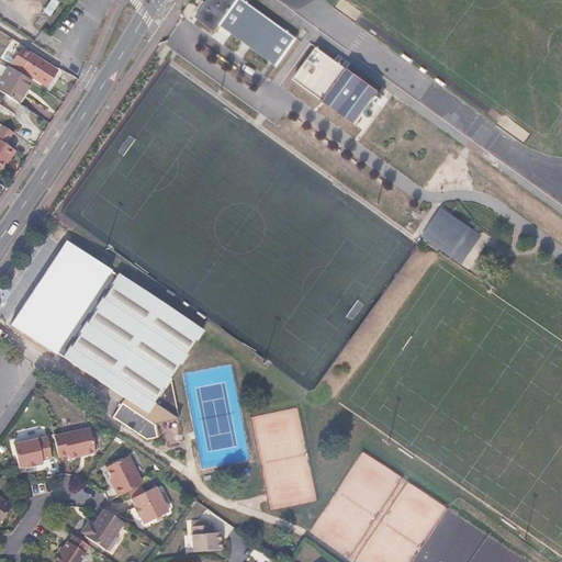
[(59,1),(57,0),(49,0),(43,10),(49,15),(59,1)]
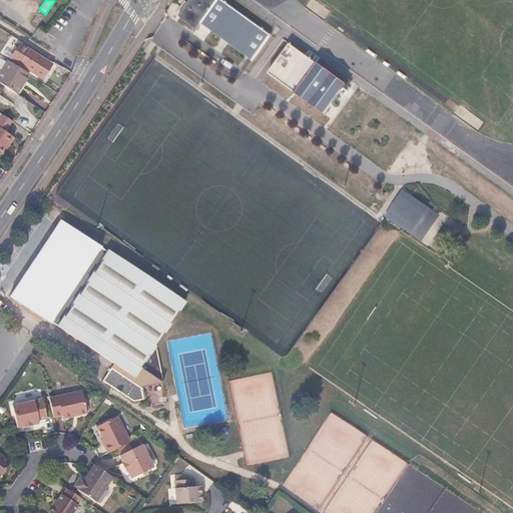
[(250,60),(270,34),(221,0),(189,0),(178,16),(194,27),(198,22),(250,60)]
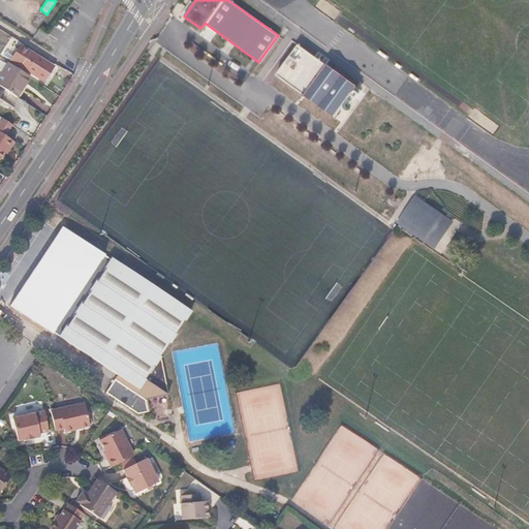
[(356,88),(298,45),(277,74),(335,118),(356,88)]
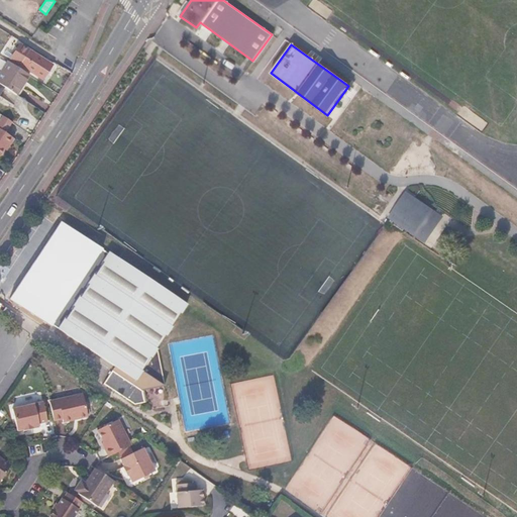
[(44,68),(47,62),(29,50),(20,65),(41,80),(47,71),(44,68)]
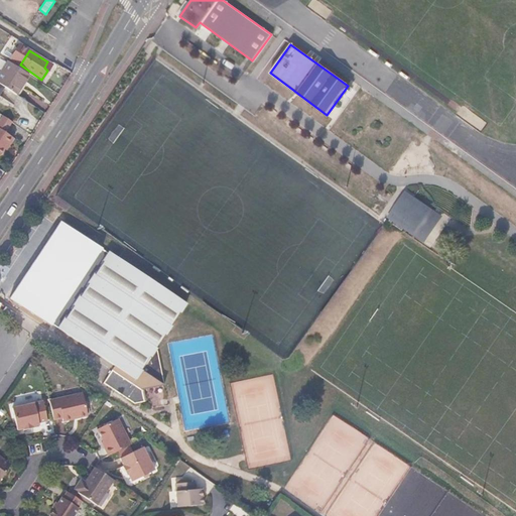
[(30,76),(10,62),(0,78),(0,84),(18,96),(30,76)]
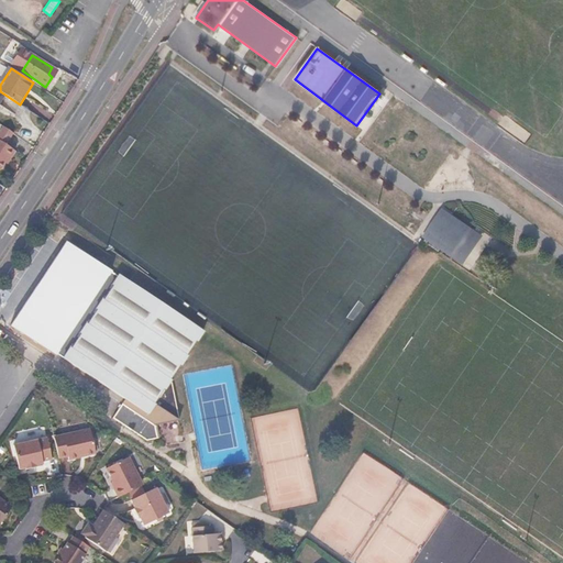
[(12,132),(0,123),(0,140),(6,143),(12,132)]
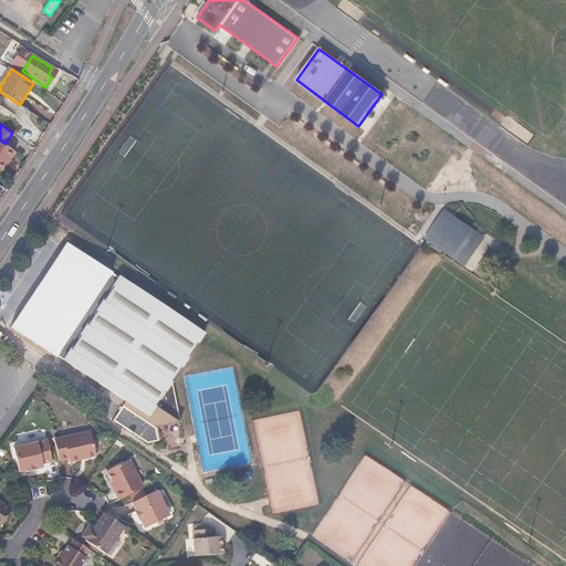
[(16,152),(6,144),(0,140),(0,168),(4,163),(8,157),(10,158),(16,152)]
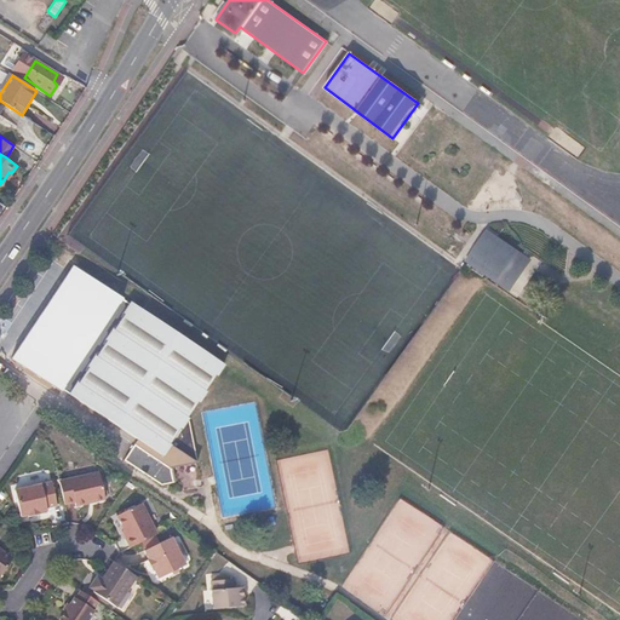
[(527,263),(484,234),(469,258),(510,286),(527,263)]
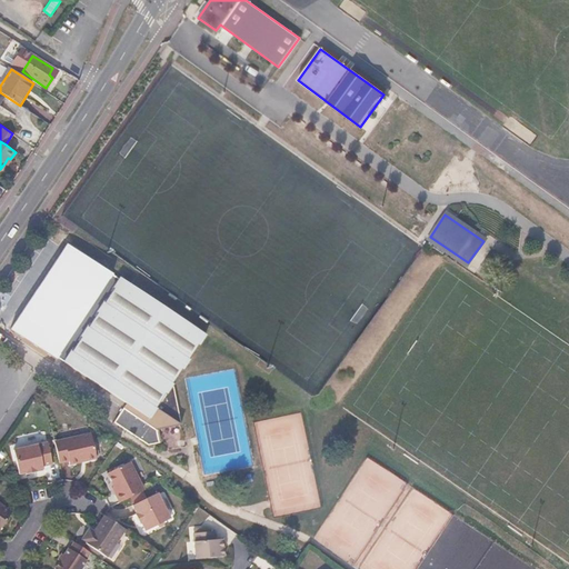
[(203,335),(118,278),(111,288),(112,290),(103,302),(102,302),(95,313),(96,315),(87,328),(86,327),(78,337),(80,338),(72,349),(71,349),(62,362),(128,406),(126,409),(123,409),(113,423),(149,446),(158,443),(156,430),(180,425),(171,386),(172,383),(170,382),(179,369),(181,369),(188,359),(186,358),(196,345),(198,345),(203,335)]
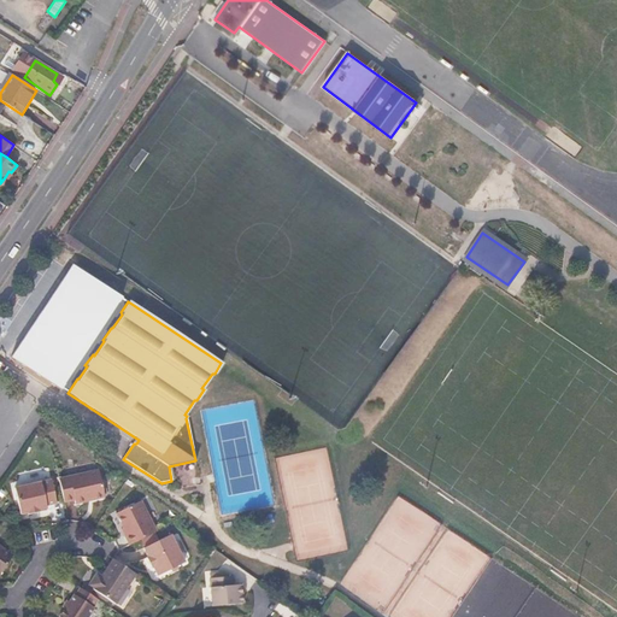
[(100,493),(97,466),(56,471),(58,494),(70,493),(70,497),(100,493)]
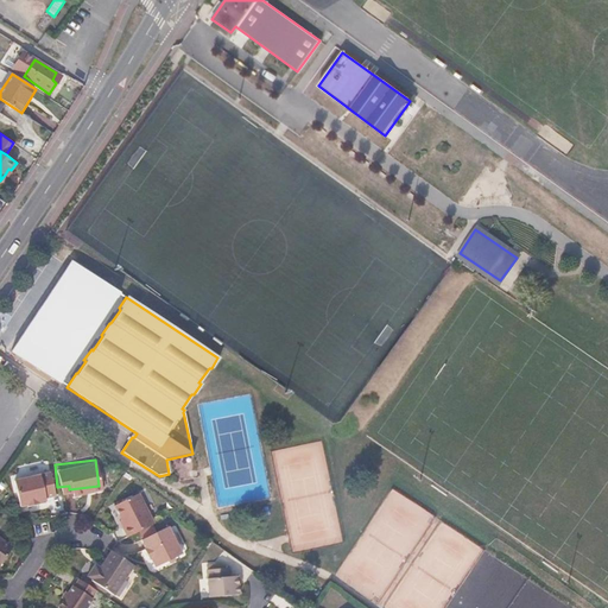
[(50,487),(46,464),(11,470),(13,495),(21,494),(21,495),(32,494),(32,493),(39,492),(39,489),(50,487)]
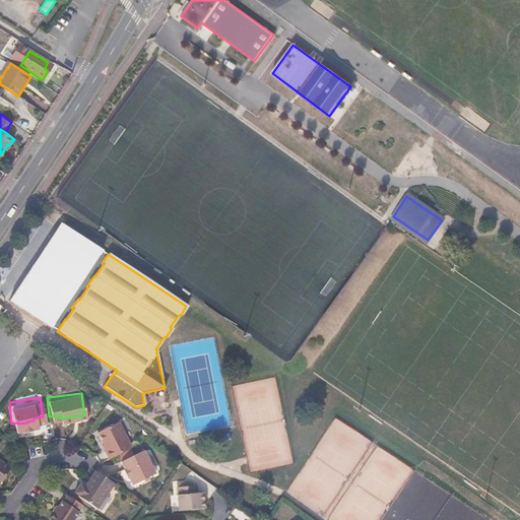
[(100,433),(106,444),(109,450),(106,452),(110,459),(134,448),(121,423),(100,433)]
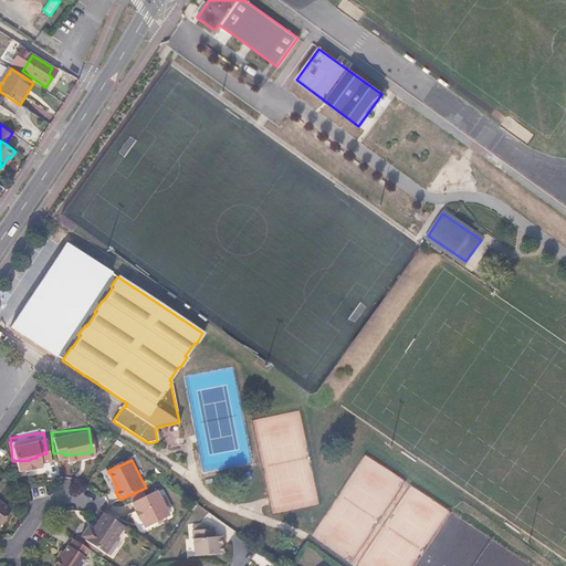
[(170,516),(158,491),(133,502),(137,510),(135,511),(139,521),(142,520),(146,528),(170,516)]
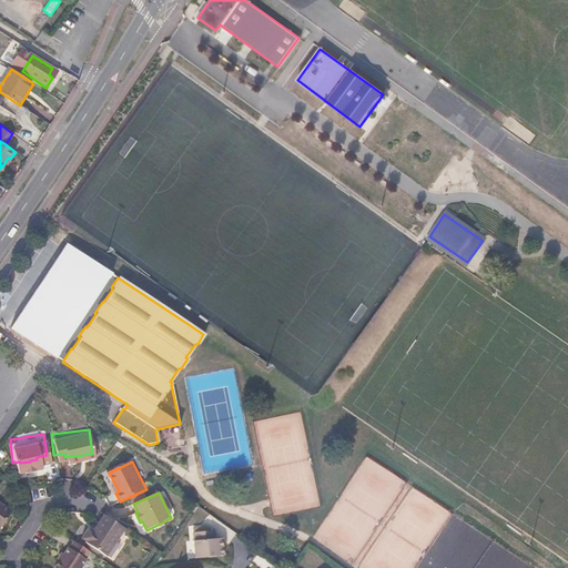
[(0,527),(12,509),(0,500),(0,527)]
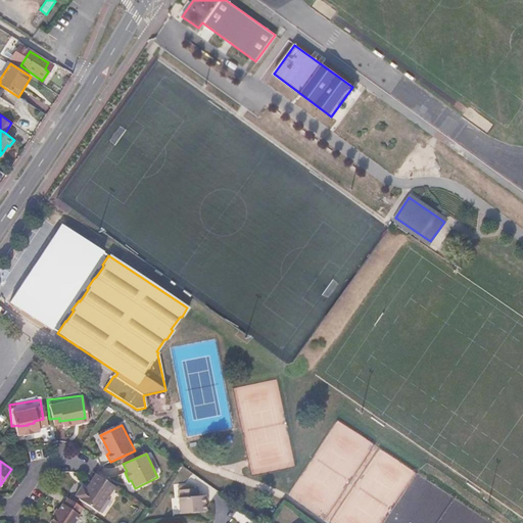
[(97,515),(115,488),(95,475),(85,491),(81,488),(75,498),(79,502),(78,503),(97,515)]
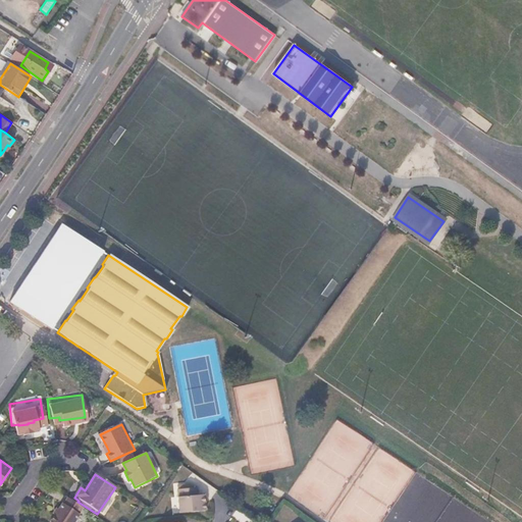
[(179,512),(205,509),(204,492),(198,492),(197,485),(176,487),(179,512)]
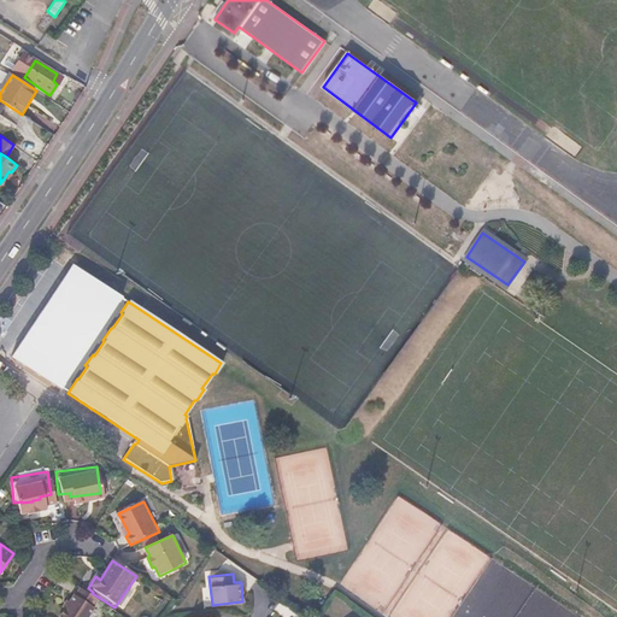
[(76,597),(70,605),(66,610),(62,616),(93,616),(98,612),(97,610),(101,603),(82,591),(77,598),(76,597)]
